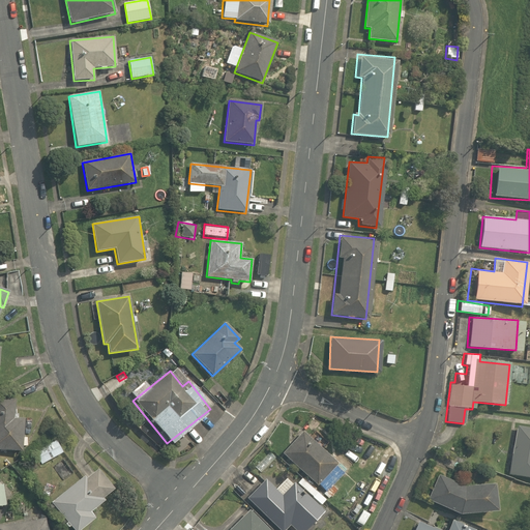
[(11,399),(0,396),(0,448),(18,450),(20,419),(10,418),(11,399)]
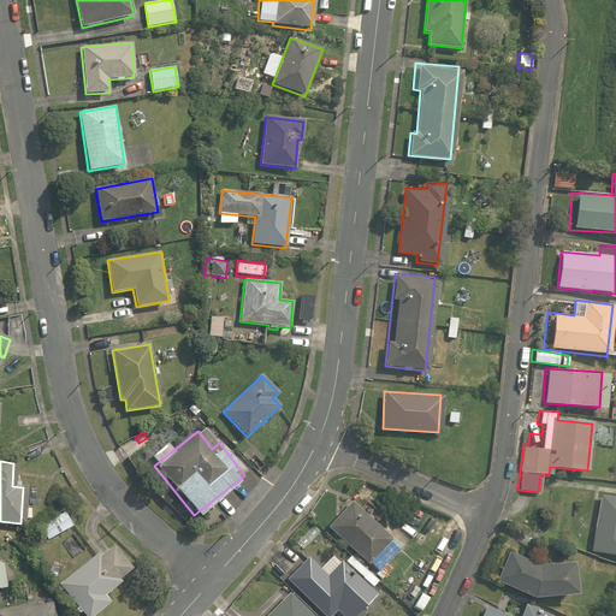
[(615,498),(600,496),(590,552),(615,556),(615,498)]
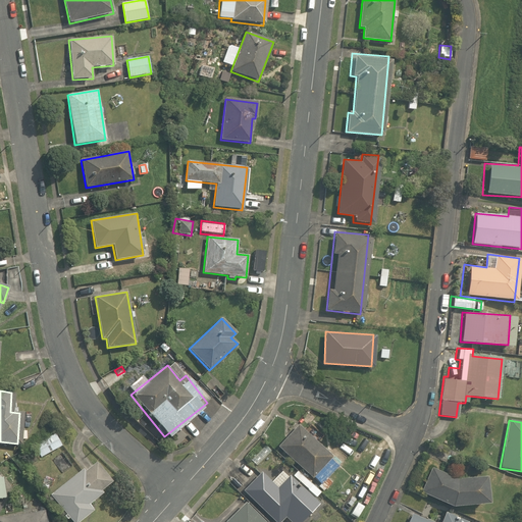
[(295,426),(276,447),(310,478),(328,458),(295,426)]
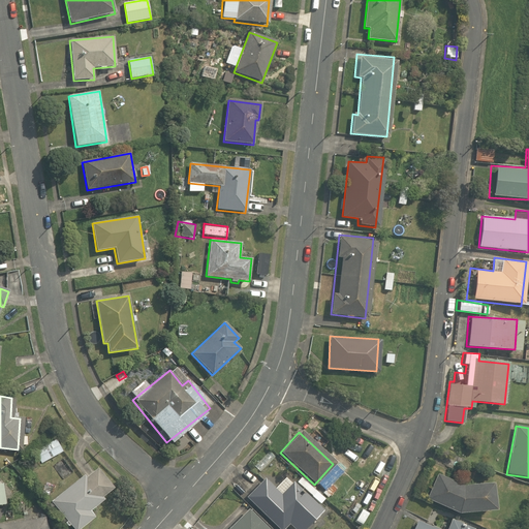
[(56,437),(31,453),(39,465),(63,449),(56,437)]
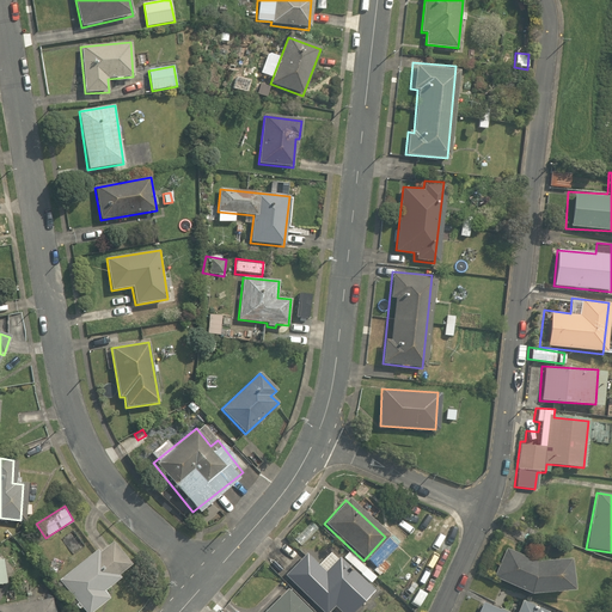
[(54,576),(80,611),(90,611),(106,600),(101,591),(115,579),(112,575),(128,563),(110,539),(97,549),(95,545),(54,576)]
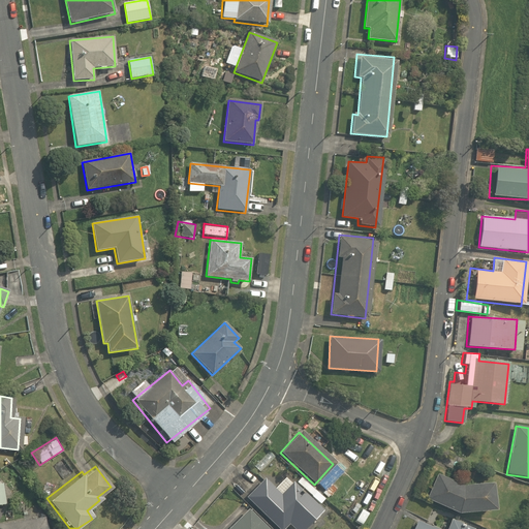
[(437,475),(427,498),(454,514),(489,510),(487,481),(458,484),(437,475)]
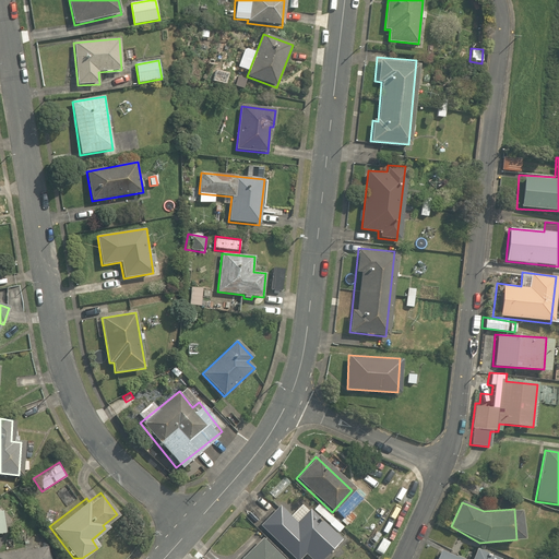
[(277,506),(258,526),(292,558),(296,558),(301,555),(306,558),(319,558),(336,542),(331,537),(341,527),(316,504),(309,510),(301,503),(288,516),(277,506)]
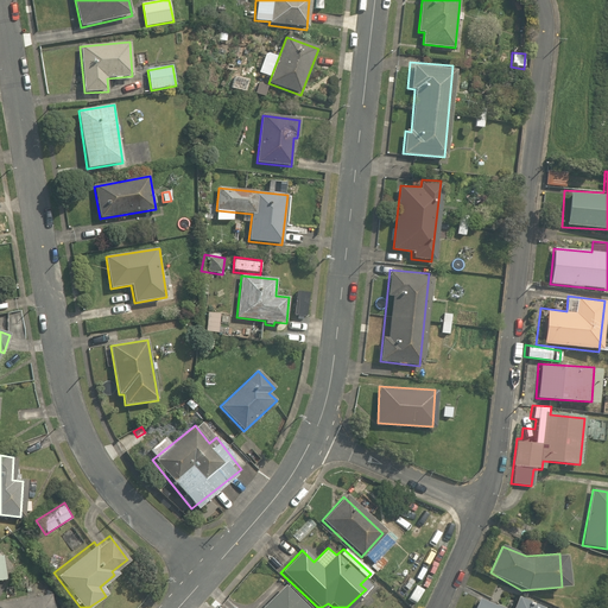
[(305,607),(284,587),(263,607),(305,607)]
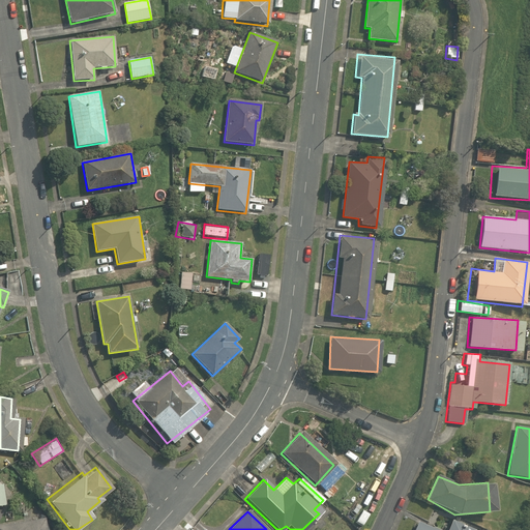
[(42,529),(40,518),(0,524),(0,529),(42,529)]
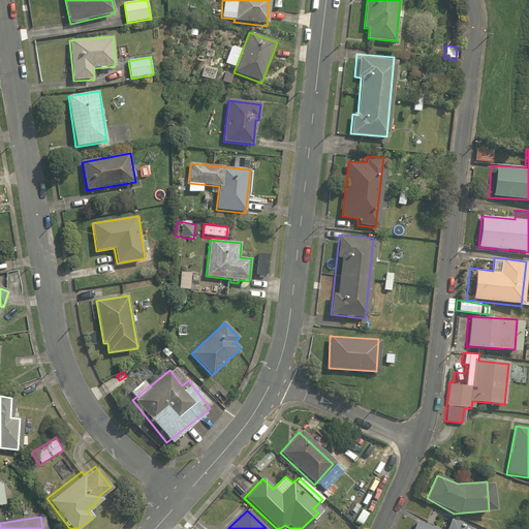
[(442,528),(435,528),(416,520),(411,528),(474,528),(475,528),(449,517),(442,528)]
